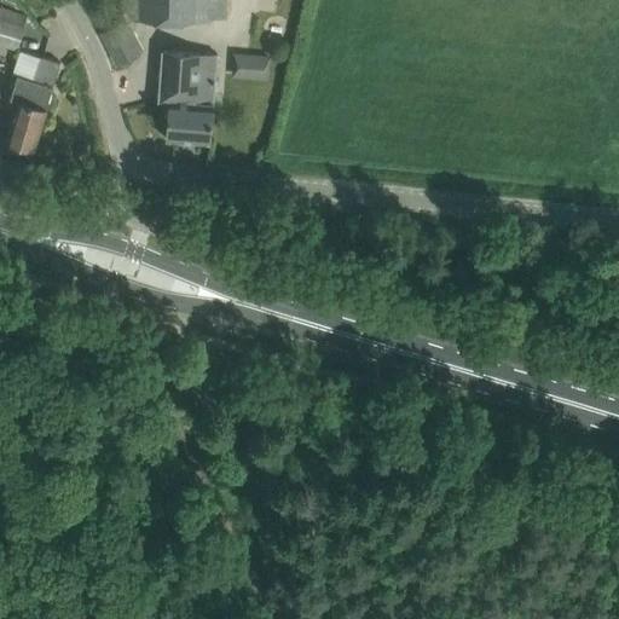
[(129,0),(131,19),(155,19),(226,19),(225,0),(129,0)]
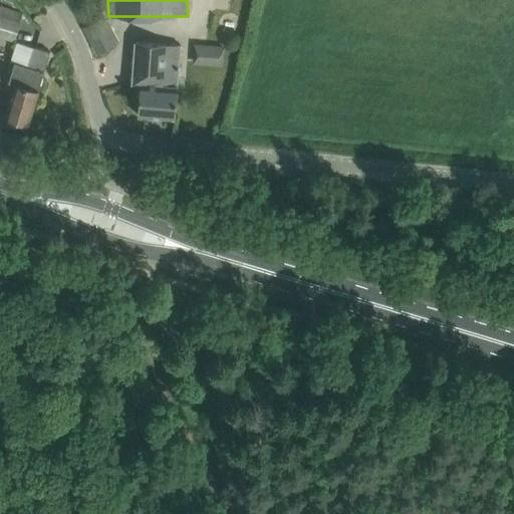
[(19,9),(0,3),(0,15),(15,21),(19,9)]
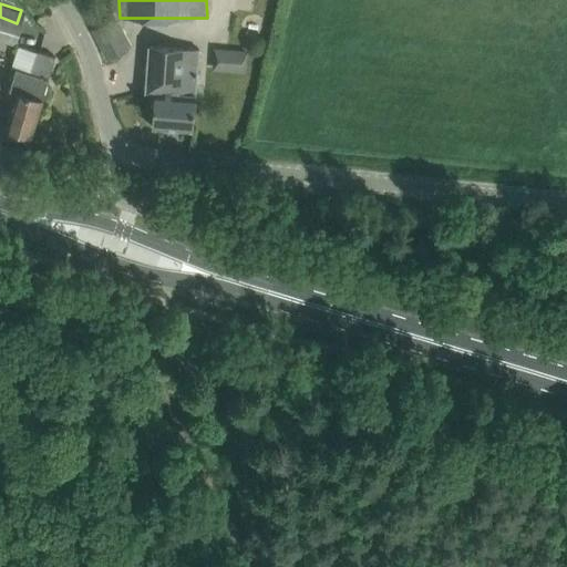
[(17,23),(0,17),(0,39),(16,44),(22,24),(17,23)]
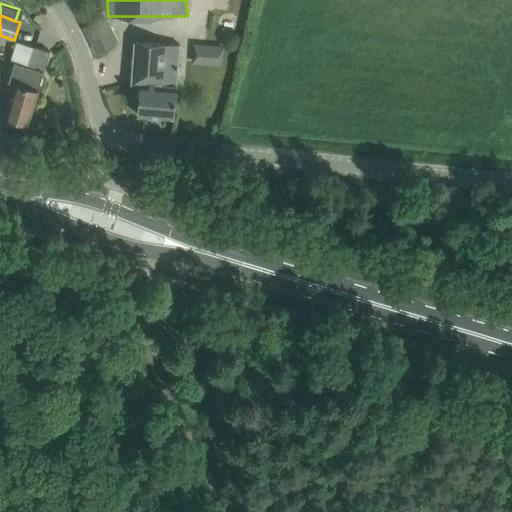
[(84,26),(98,53),(117,42),(104,16),(84,26)]
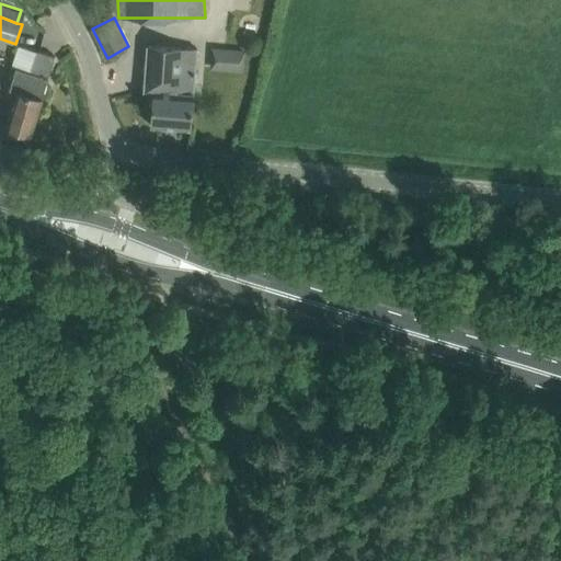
[(150,126),(191,128),(192,106),(196,48),(148,45),(145,91),(152,91),(150,126)]
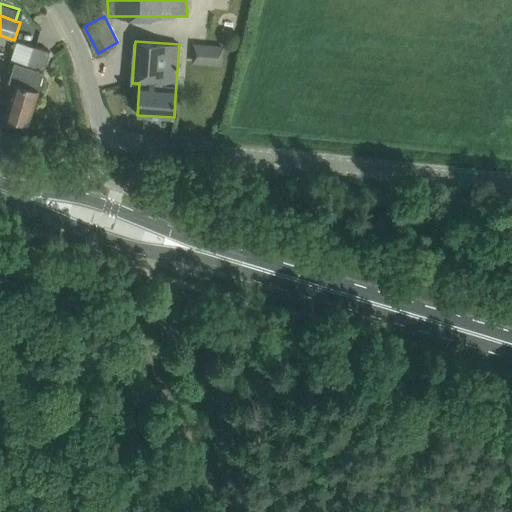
[(222,64),(223,45),(193,44),(193,63),(222,64)]
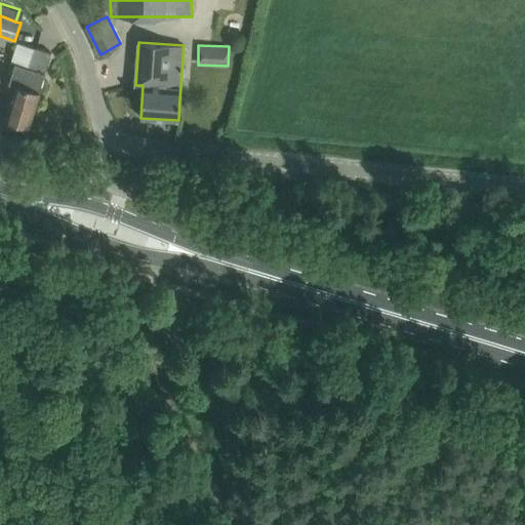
[(5,118),(29,125),(51,52),(34,47),(28,67),(14,63),(8,83),(15,85),(5,118)]
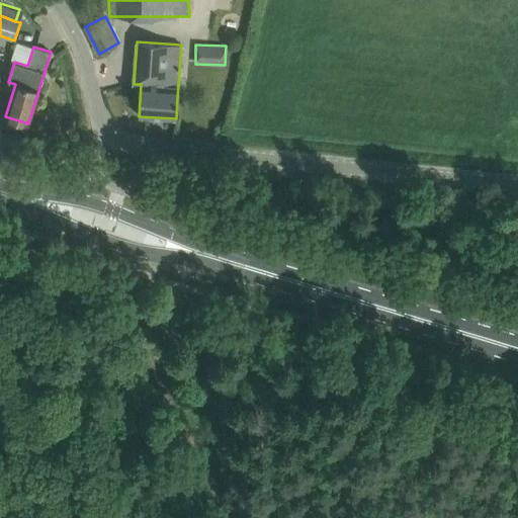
All buildings are outlined.
